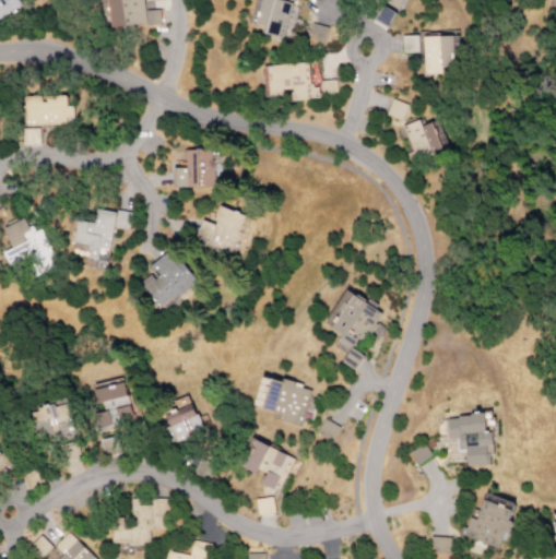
[(0,0),(0,20),(23,8),(19,0),(0,0)]
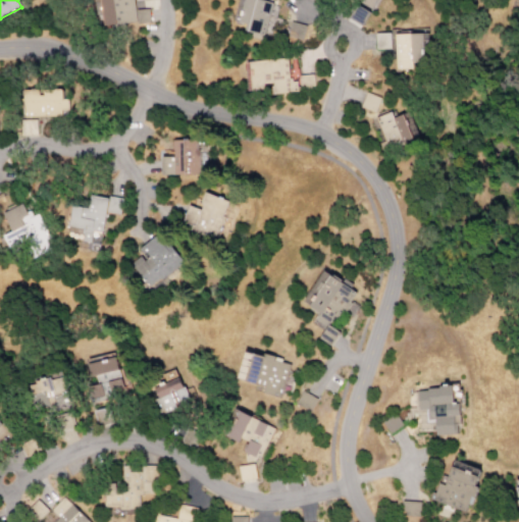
[(100,0),(103,29),(151,23),(150,9),(135,10),(134,0),(100,0)]
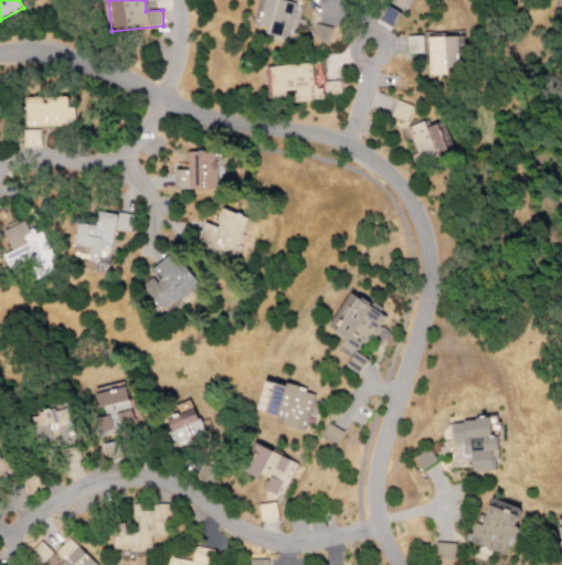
[(297,3),(286,0),(260,0),(253,22),(271,28),(268,34),(286,40),(297,3)]
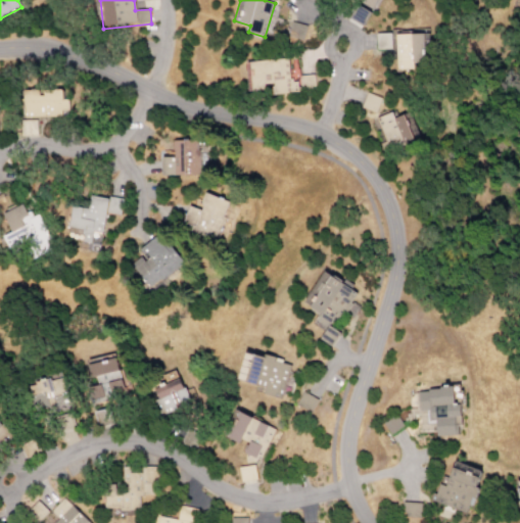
[(379,0),(357,0),(374,10),(379,0)]
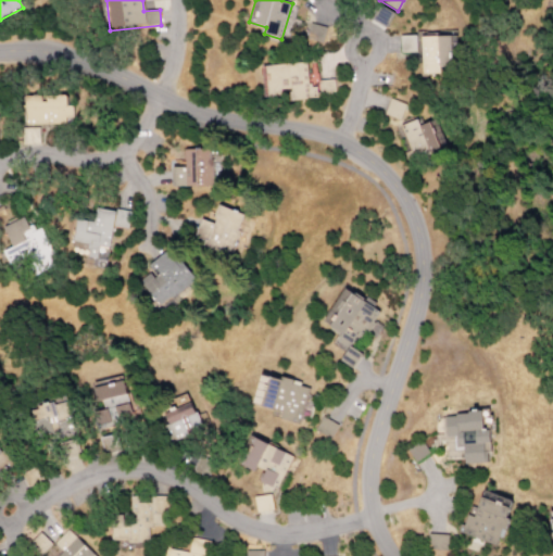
[(393,13),(380,5),(373,19),(386,26),(393,13)]
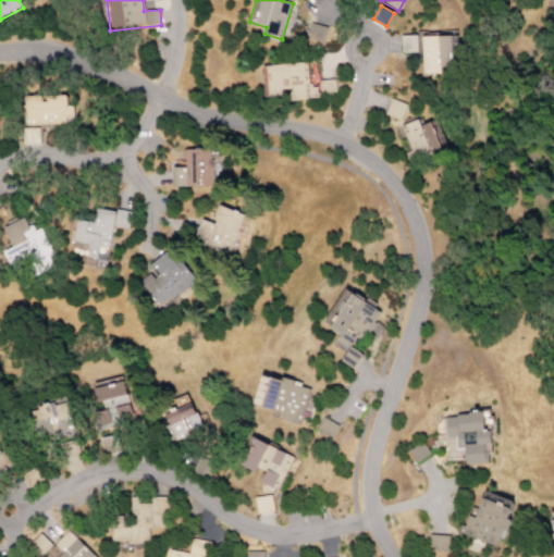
[(328,28),(311,22),(306,38),(322,44),(328,28)]
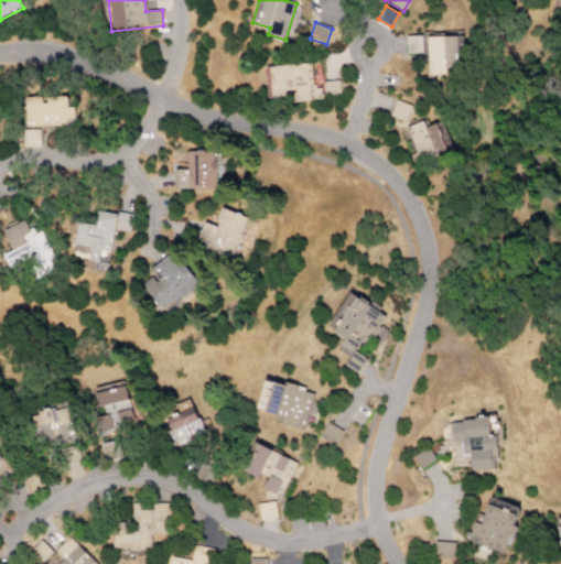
[(407,35),(407,53),(427,53),(427,35),(407,35)]
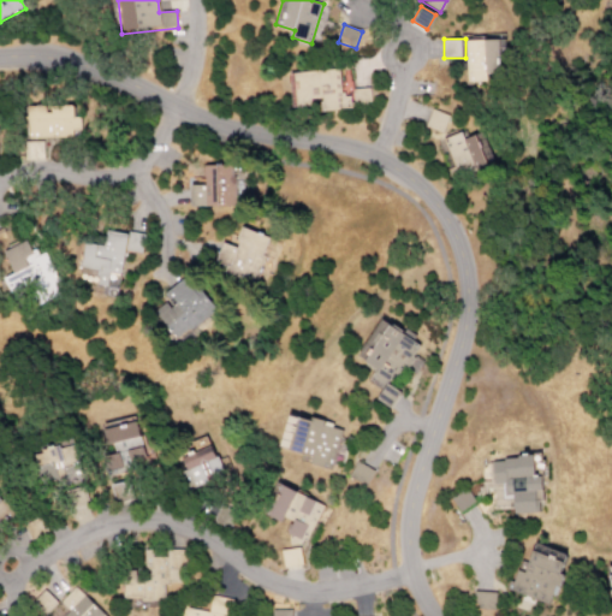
[(505,40),(467,41),(468,82),(487,81),(487,73),(505,73),(505,40)]
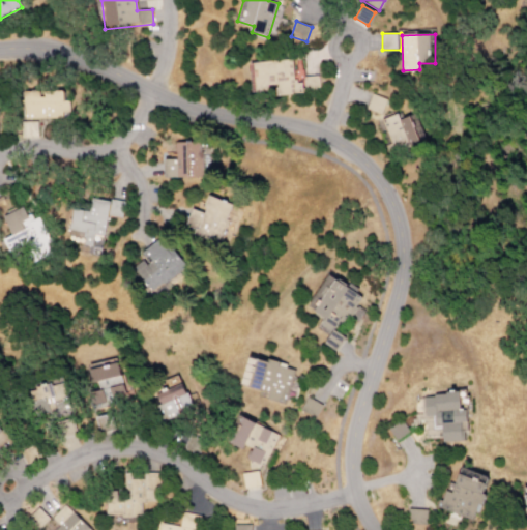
[(250,62),(252,92),(267,91),(267,85),(276,85),(277,95),(321,91),(319,76),(301,77),(301,71),(294,71),(293,59),(250,62)]
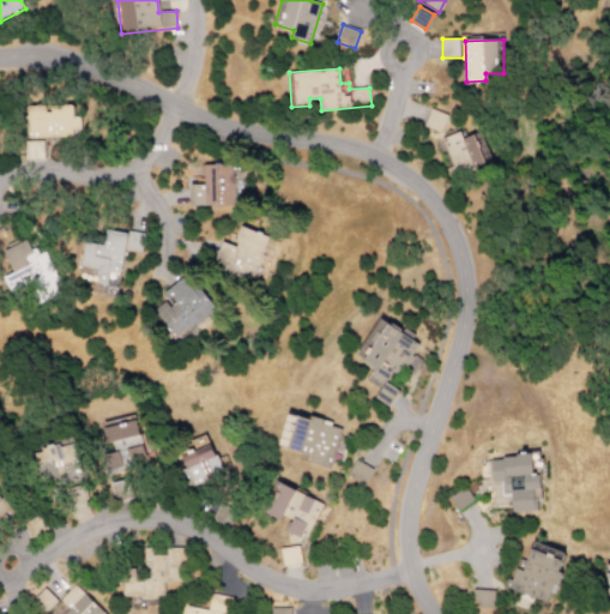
[(74,104),(49,106),(49,104),(28,106),(28,138),(80,137),(80,116),(74,116),(74,104)]
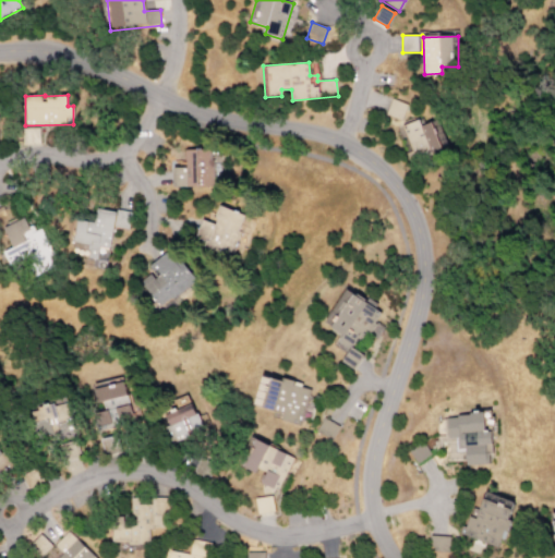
[(407,104),(390,99),(386,116),(402,120),(407,104)]
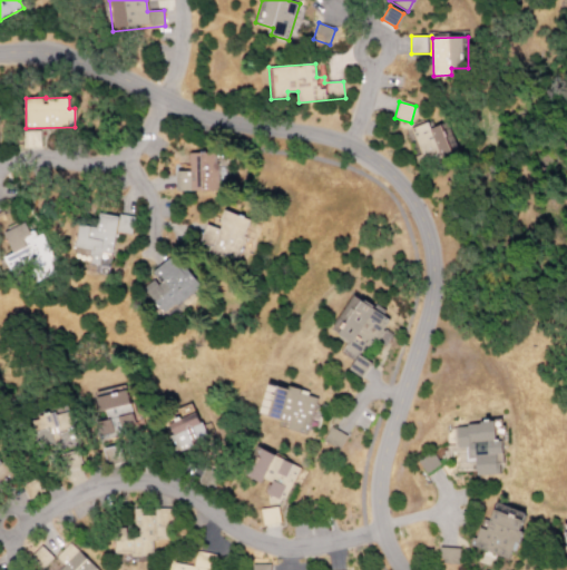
[(410,128),(421,164),(458,151),(449,123),(430,128),(428,123),(410,128)]
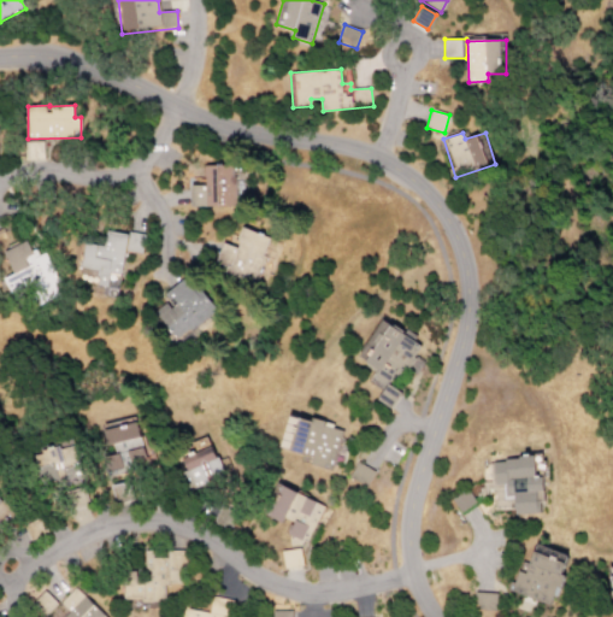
[(192,186),(192,207),(235,206),(234,165),(205,166),(205,186),(192,186)]
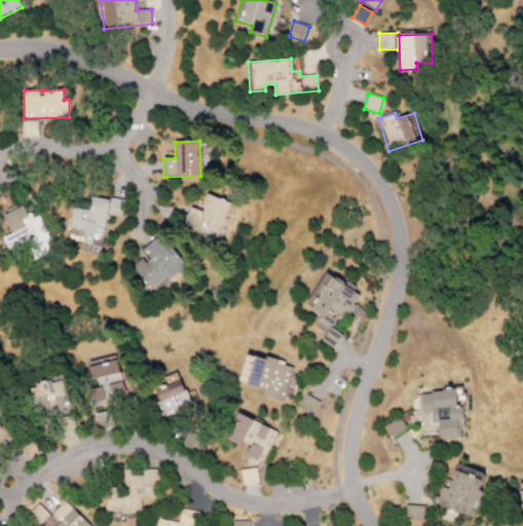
[(185,224),(194,228),(191,234),(218,243),(232,202),(208,194),(201,211),(190,208),(185,224)]
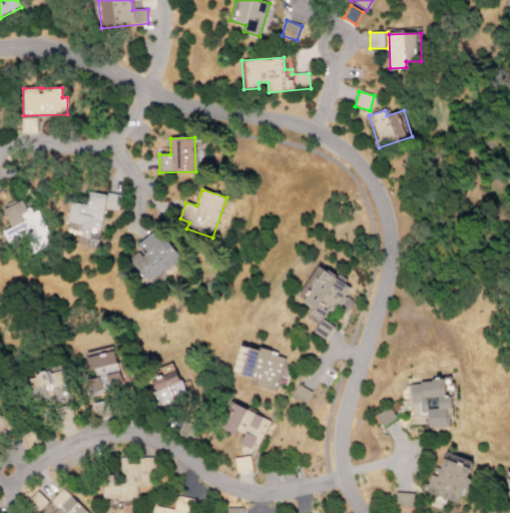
[(104,208),(118,211),(121,196),(89,191),(87,204),(70,201),(67,222),(81,225),(80,237),(89,238),(91,226),(101,228),(104,208)]
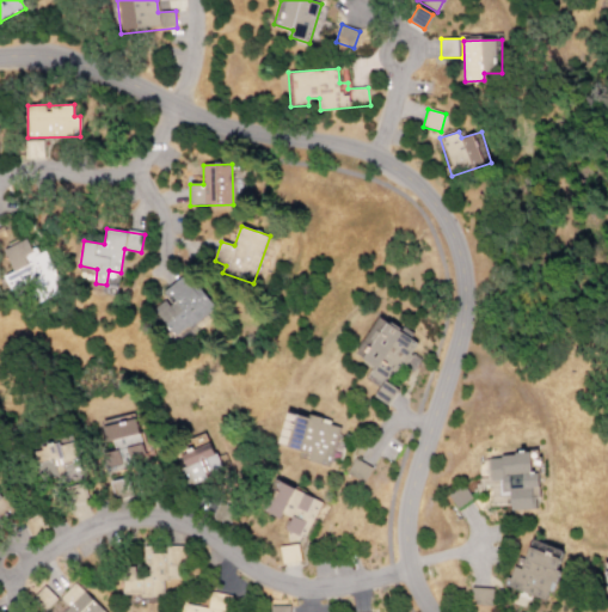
[(4,250),(13,271),(4,276),(14,300),(56,281),(43,251),(36,255),(29,238),(4,250)]
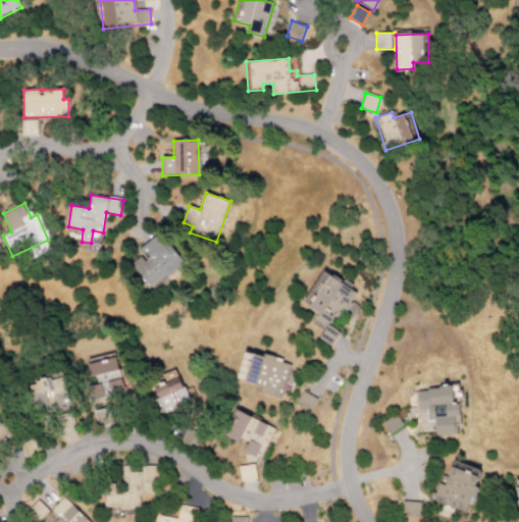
[(139,249),(143,255),(132,263),(149,288),(183,264),(161,233),(139,249)]
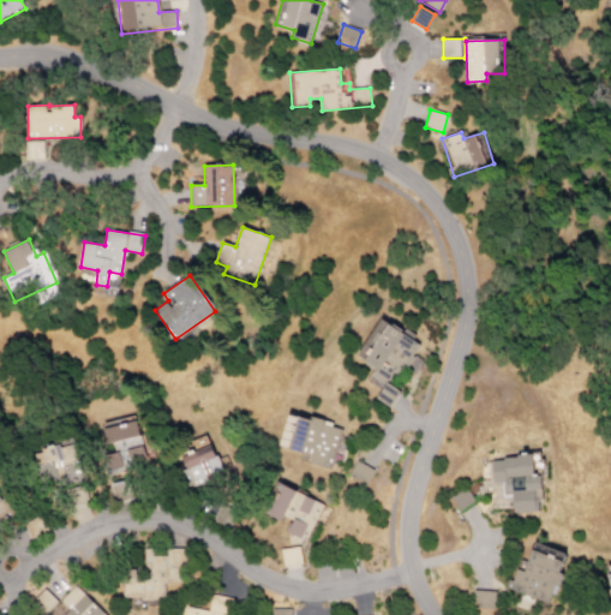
[(357,357),(375,369),(366,381),(384,392),(399,368),(413,376),(423,360),(414,354),(423,342),(382,317),(357,357)]
